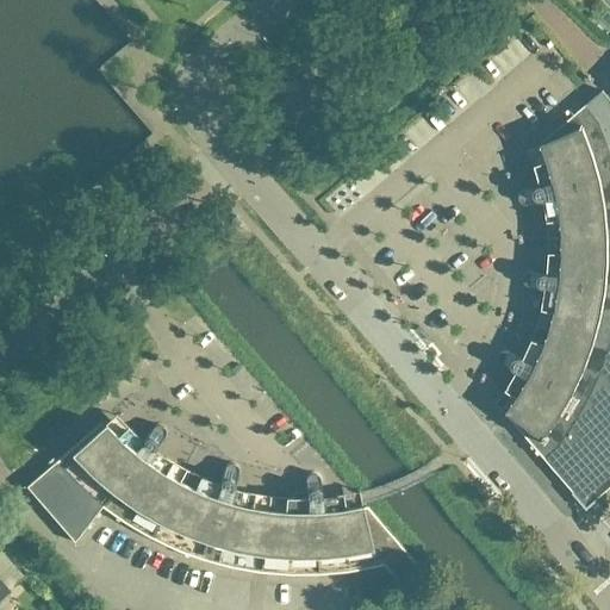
[(564,236),(609,234),(609,99),(607,95),(603,91),(542,142),(543,144),(545,145),(545,147),(545,148),(546,149),(546,150),(546,151),(547,151),(547,153),(547,154),(547,155),(548,155),(548,156),(548,157),(548,159),(549,159),(549,160),(549,161),(549,162),(551,162),(551,163),(551,165),(551,166),(552,167),(552,168),(552,169),(553,170),(553,172),(553,173),(553,174),(554,174),(554,175),(554,176),(554,178),(555,179),(555,180),(555,181),(555,182),(555,184),(556,184),(556,185),(556,186),(556,187),(556,188),(558,188),(558,190),(558,191),(558,192),(558,193),(558,194),(559,194),(559,195),(559,197),(559,198),(559,199),(559,200),(560,201),(560,203),(560,204),(560,205),(560,206),(560,207),(560,209),(561,210),(561,211),(561,212),(561,213),(561,215),(561,216),(561,217),(561,218),(562,219),(562,221),(562,222),(562,223),(562,224),(562,225),(562,226),(562,228),(562,229),(562,230),(562,231),(562,232),(562,234),(562,235),(564,236)]
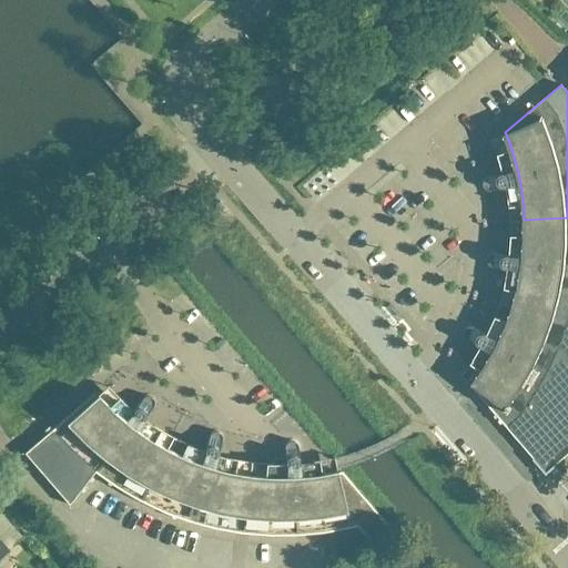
[(492,190),(506,186),(504,173),(488,176),(488,178),(487,178),(486,179),(485,179),(485,180),(484,181),(484,182),(484,183),(484,184),(484,185),(484,186),(485,186),(485,188),(486,189),(487,189),(487,190),(488,190),(489,190),(490,190),(492,190)]
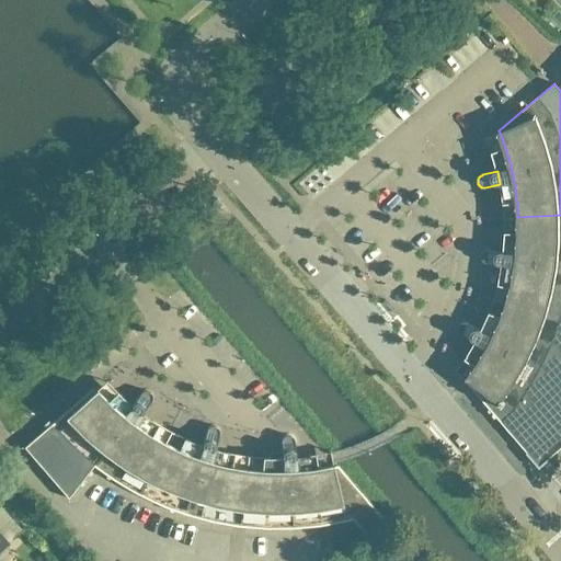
[(507,301),(507,302),(560,319),(560,215),(518,217),(518,218),(518,219),(518,220),(518,221),(518,222),(518,224),(518,225),(518,226),(518,227),(518,228),(518,229),(518,230),(518,231),(518,232),(518,233),(518,235),(518,236),(518,237),(518,238),(517,239),(517,240),(517,241),(517,242),(517,243),(517,244),(517,245),(517,247),(517,248),(517,249),(517,250),(517,251),(517,252),(517,253),(516,254),(516,255),(516,256),(516,258),(516,259),(516,260),(516,261),(516,262),(516,263),(515,263),(515,264),(515,265),(515,266),(515,267),(515,268),(515,270),(514,271),(514,272),(514,273),(514,274),(514,275),(514,276),(513,276),(513,277),(513,278),(513,279),(513,281),(513,282),(512,282),(512,283),(512,284),(512,285),(512,286),(511,286),(511,287),(511,288),(511,289),(511,290),(510,292),(510,293),(510,294),(510,295),(508,295),(508,296),(508,297),(508,298),(507,299),(507,300),(507,301)]
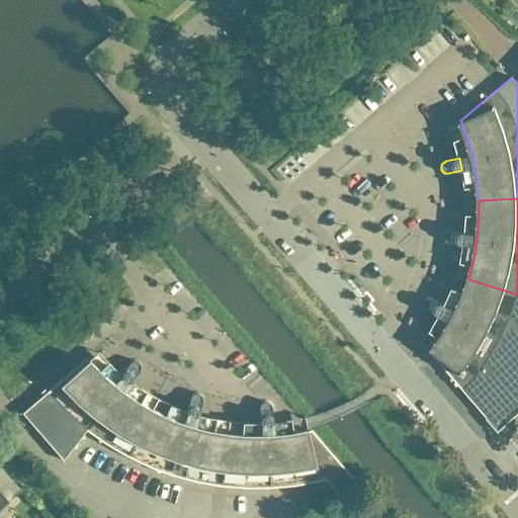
[(465,233),(451,231),(450,231),(449,231),(448,231),(448,232),(447,232),(446,233),(446,234),(445,234),(445,235),(445,236),(444,236),(444,237),(444,238),(445,239),(445,240),(445,241),(446,241),(446,242),(447,242),(448,243),(449,243),(450,243),(463,245),(465,233)]
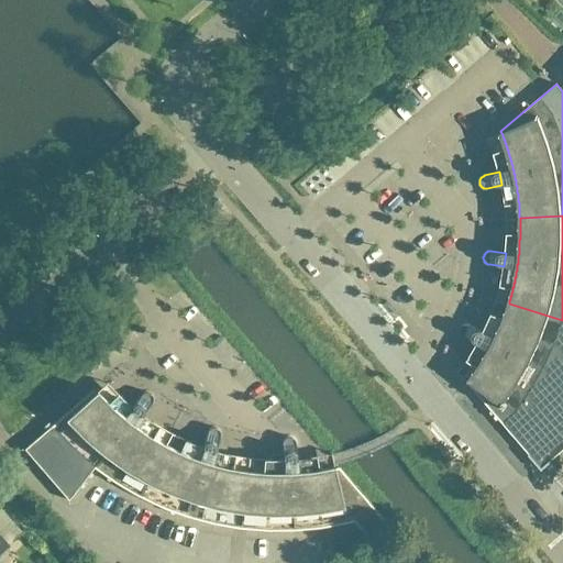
[(562,323),(562,320),(509,304),(508,304),(508,305),(508,306),(508,307),(507,307),(507,308),(507,309),(507,310),(506,310),(506,311),(506,312),(506,313),(505,313),(505,315),(505,316),(505,317),(504,317),(504,318),(504,319),(504,320),(503,320),(503,321),(503,322),(501,323),(501,324),(500,326),(500,327),(500,328),(499,329),(499,330),(498,331),(498,332),(498,333),(497,333),(497,334),(497,335),(496,335),(496,337),(496,338),(495,338),(495,339),(495,340),(494,341),(494,342),(493,343),(493,344),(492,345),(492,346),(490,348),(490,349),(489,349),(489,350),(489,351),(488,351),(488,352),(488,353),(487,353),(487,354),(486,355),(486,356),(485,357),(485,359),(484,359),(484,360),(483,361),(483,362),(483,363),(482,363),(482,364),(481,365),(481,366),(479,366),(479,367),(478,368),(477,370),(477,371),(476,371),(476,372),(476,373),(475,373),(475,374),(474,375),(474,376),(473,376),(473,377),(472,378),(471,379),(471,381),(470,381),(470,382),(468,383),(506,426),(516,414),(530,393),(538,379),(548,361),(554,346),(562,323)]
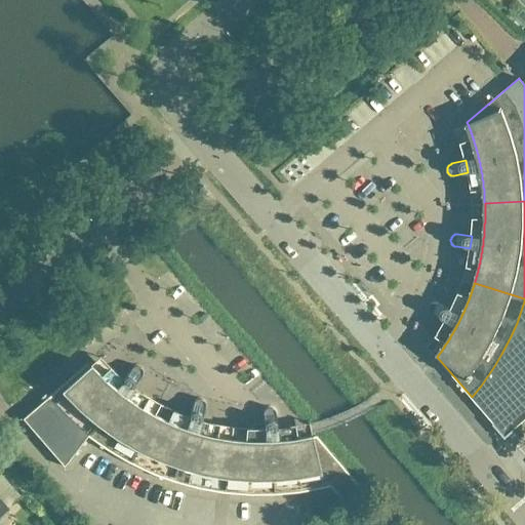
[(433,313),(445,320),(450,309),(438,303),(438,301),(437,301),(436,301),(435,301),(434,301),(433,301),(433,303),(432,303),(432,304),(431,304),(431,305),(430,305),(430,306),(430,307),(430,308),(429,308),(430,309),(430,310),(430,311),(431,311),(431,312),(432,313),(433,313)]
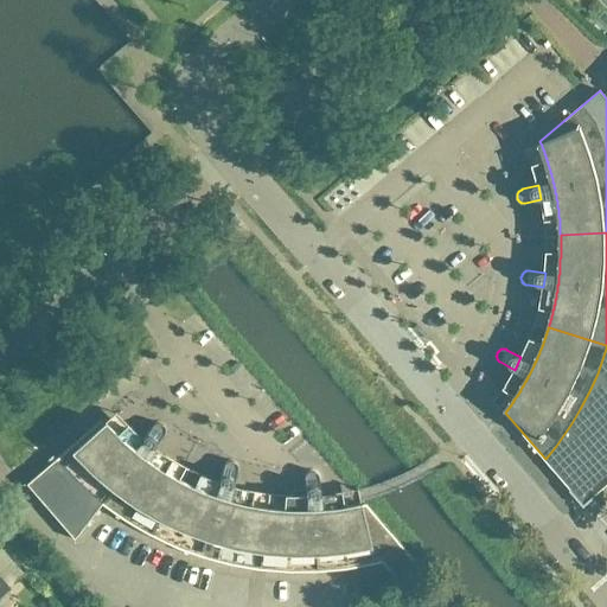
[(606,349),(598,374),(590,389),(580,409),(572,423),(556,446),(545,459),(583,505),(606,484),(606,349)]
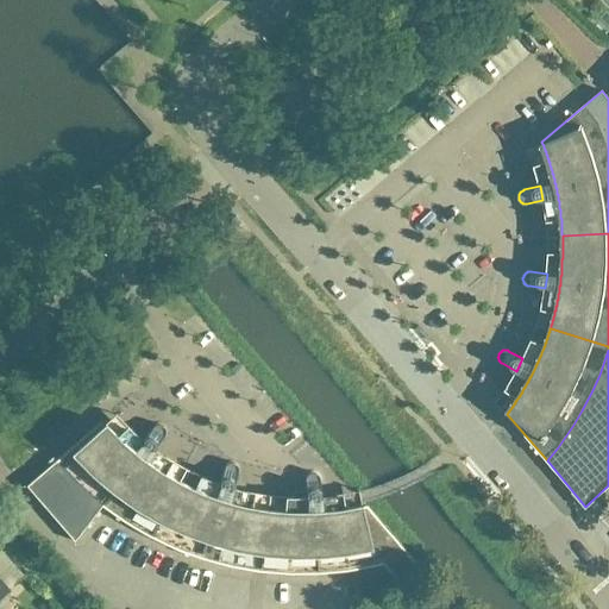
[(104,425),(101,421),(26,485),(74,541),(102,506),(125,522),(150,537),(179,482),(179,481),(177,481),(176,481),(176,479),(175,479),(174,479),(174,478),(173,478),(171,477),(170,477),(169,476),(168,476),(167,475),(165,475),(165,473),(164,473),(163,472),(162,472),(162,471),(161,471),(159,471),(159,470),(158,470),(157,469),(156,469),(156,468),(155,468),(154,466),(152,466),(152,465),(151,465),(150,464),(149,464),(148,463),(146,462),(145,462),(145,460),(144,460),(143,459),(142,459),(142,458),(140,458),(140,457),(139,457),(138,456),(137,456),(137,454),(136,454),(136,453),(135,453),(133,452),(132,451),(131,451),(131,450),(130,450),(130,449),(129,449),(127,447),(127,446),(126,446),(125,445),(124,444),(123,444),(123,443),(121,443),(121,441),(120,441),(120,440),(119,440),(118,439),(118,438),(117,438),(117,437),(115,437),(114,435),(113,434),(112,433),(111,432),(110,431),(108,429),(107,428),(107,427),(106,427),(105,426),(104,425)]
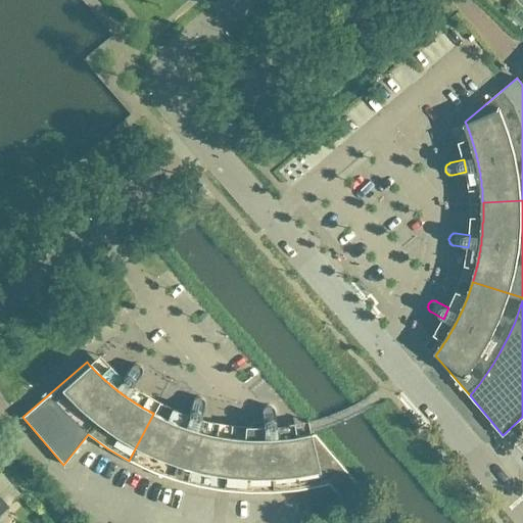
[(133,385),(141,374),(142,374),(142,373),(142,372),(142,371),(142,370),(142,369),(142,368),(141,368),(141,367),(140,366),(139,366),(139,365),(138,365),(137,365),(136,365),(135,365),(134,365),(133,366),(132,366),(132,367),(131,367),(123,378),(133,385)]
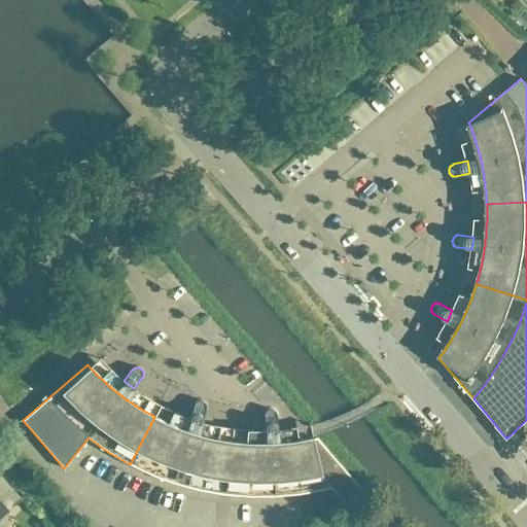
[(202,422),(206,409),(206,408),(207,408),(207,407),(207,406),(206,406),(206,405),(206,403),(205,402),(205,401),(204,401),(203,401),(203,400),(202,400),(201,400),(200,400),(199,400),(198,400),(198,401),(197,401),(196,402),(196,403),(195,403),(195,405),(190,418),(202,422)]
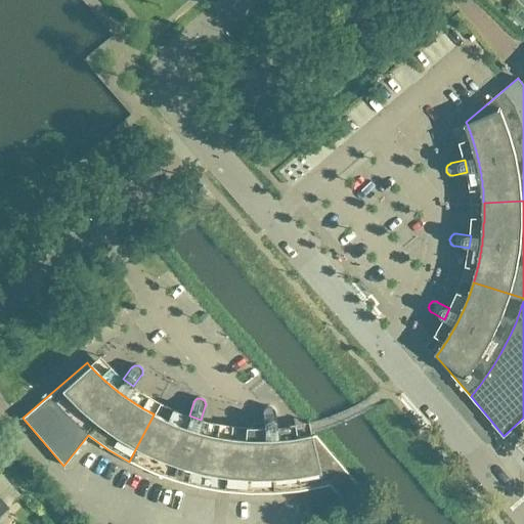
[(264,409),(264,410),(263,410),(263,411),(263,412),(264,427),(276,427),(275,412),(275,411),(275,410),(274,410),(274,409),(274,408),(273,408),(272,407),(271,407),(270,407),(270,406),(269,406),(268,407),(267,407),(266,407),(265,408),(264,409)]
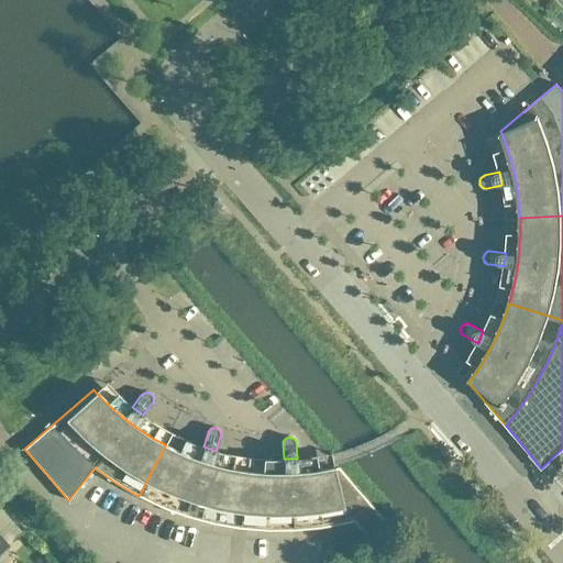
[(166,445),(165,445),(139,496),(163,508),(188,517),(213,523),(229,526),(241,528),(247,471),(246,471),(245,471),(244,471),(243,471),(242,470),(241,470),(240,470),(239,470),(238,470),(236,470),(235,468),(234,468),(233,468),(232,468),(231,468),(230,467),(229,467),(228,467),(227,467),(225,467),(224,466),(223,466),(222,466),(221,466),(220,465),(219,465),(218,465),(217,465),(216,464),(214,464),(213,464),(212,463),(211,463),(210,463),(209,463),(208,462),(207,462),(206,462),(205,462),(205,461),(203,461),(202,461),(201,461),(201,460),(200,460),(199,460),(198,459),(197,459),(196,459),(195,457),(194,457),(192,457),(191,456),(190,456),(189,456),(189,455),(188,455),(187,455),(186,454),(185,454),(184,454),(184,453),(183,453),(181,453),(180,452),(179,452),(178,451),(177,451),(176,451),(176,450),(175,450),(174,450),(174,449),(173,449),(172,449),(172,448),(170,448),(169,448),(169,446),(168,446),(167,446),(166,445)]
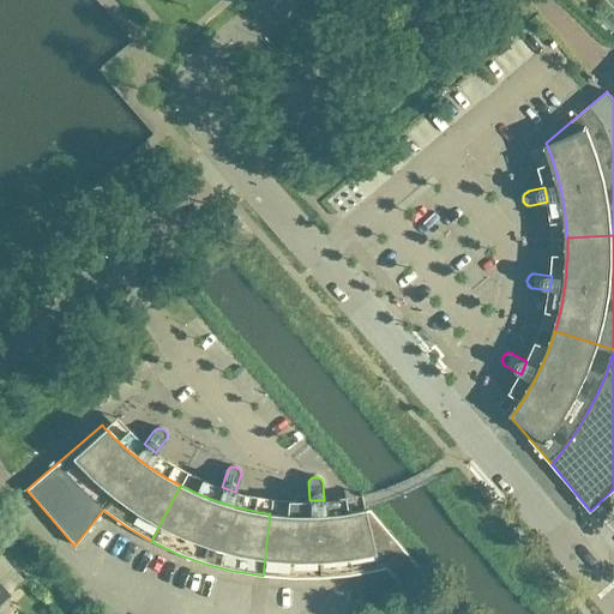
[(368,510),(365,510),(363,510),(362,511),(361,511),(360,511),(359,511),(357,511),(356,512),(355,512),(354,512),(353,512),(351,512),(350,512),(349,513),(348,513),(347,513),(345,513),(344,513),(343,513),(342,513),(341,515),(339,515),(338,515),(337,515),(336,515),(335,515),(333,515),(332,515),(331,515),(330,516),(329,516),(327,516),(326,516),(325,516),(324,516),(323,516),(321,516),(320,516),(319,516),(318,516),(317,516),(315,516),(314,516),(313,516),(312,516),(311,516),(309,516),(308,516),(307,516),(306,516),(305,516),(304,516),(302,516),(301,516),(300,516),(299,516),(298,516),(296,516),(295,516),(294,516),(293,516),(292,516),(290,516),(289,516),(288,516),(287,516),(286,516),(284,516),(284,515),(283,515),(282,515),(281,515),(280,515),(278,515),(277,515),(276,515),(275,515),(274,515),(272,513),(271,513),(270,513),(263,576),(275,577),(292,578),(320,578),(349,576),(378,570),(385,567),(403,589),(423,572),(421,569),(369,510),(368,510)]
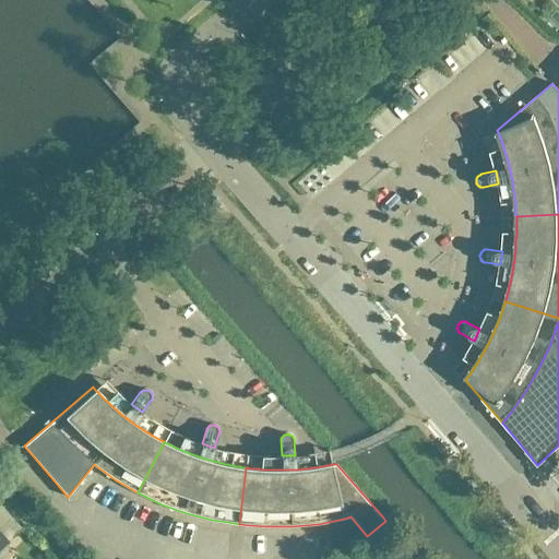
[(0,558),(0,550),(10,542),(0,531),(0,558)]
